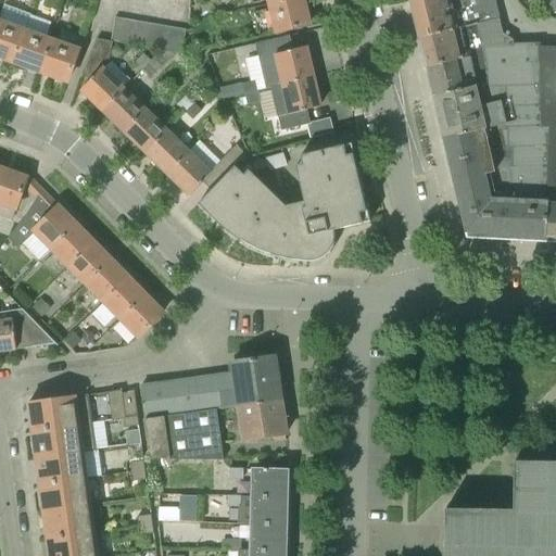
[(304,0),(283,0),(270,3),(278,34),(311,25),(304,0)]
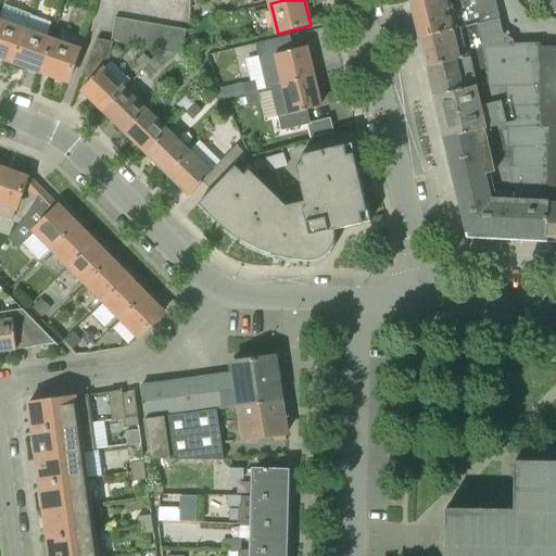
[(500,20),(496,3),(494,0),(409,0),(416,23),(419,37),(460,27),(500,20)]
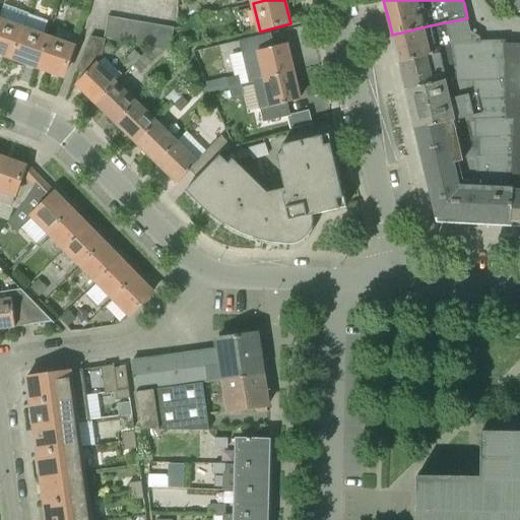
[(105,39),(115,40),(119,18),(108,16),(105,39)]
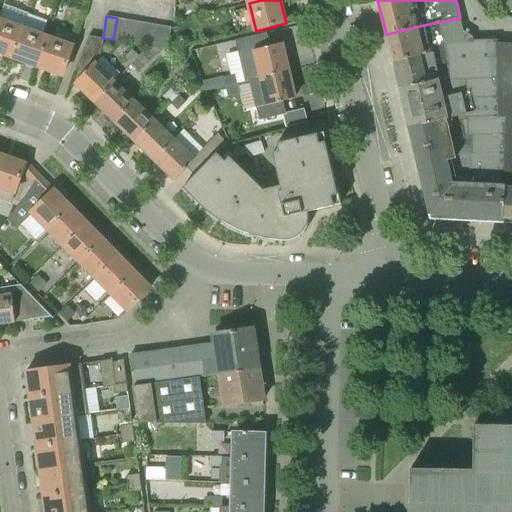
[(113,39),(124,41),(128,20),(117,18),(113,39)]
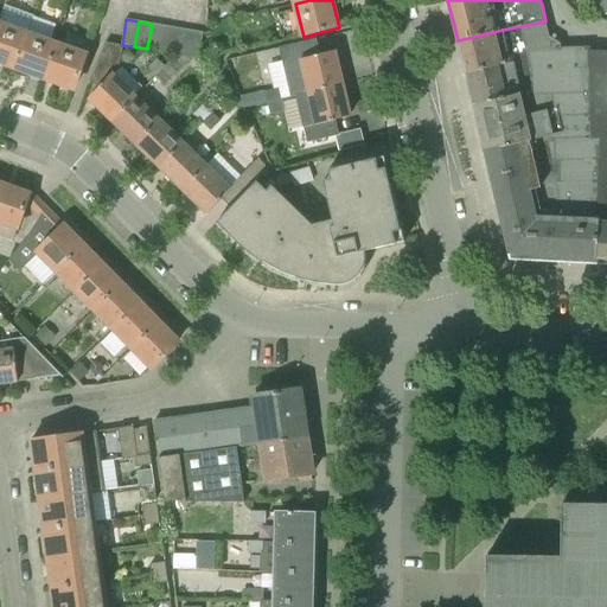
[(590,51),(590,48),(561,49),(561,44),(549,37),(545,21),(503,30),(511,64),(519,96),(523,114),(530,141),(536,166),(541,189),(531,191),(532,198),(537,197),(541,212),(509,254),(596,259),(599,222),(599,219),(598,219),(602,136),(593,127),(590,51)]
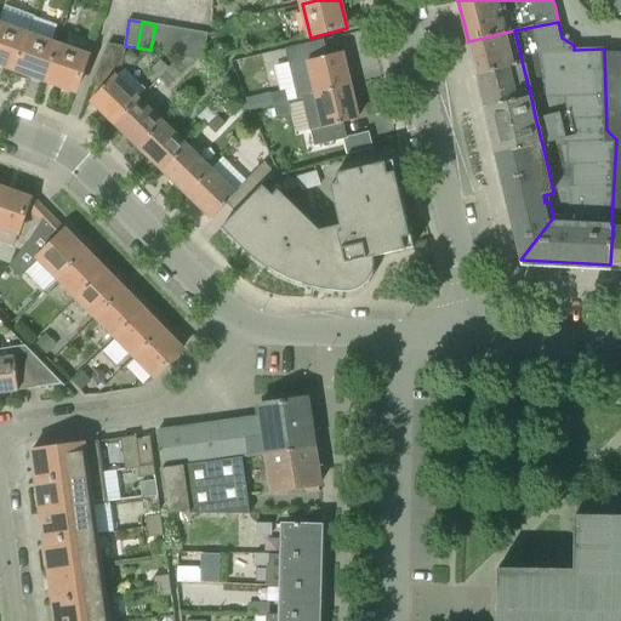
[(0,63),(16,70),(29,35),(0,24),(0,63)]
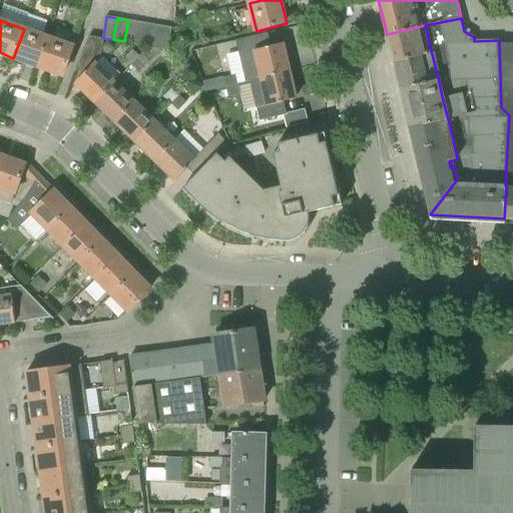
[(124,41),(135,43),(139,22),(128,20),(124,41)]
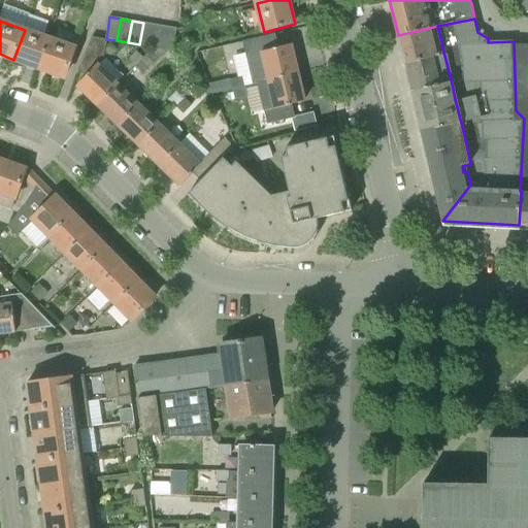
[(139,44),(151,46),(155,25),(143,23),(139,44)]
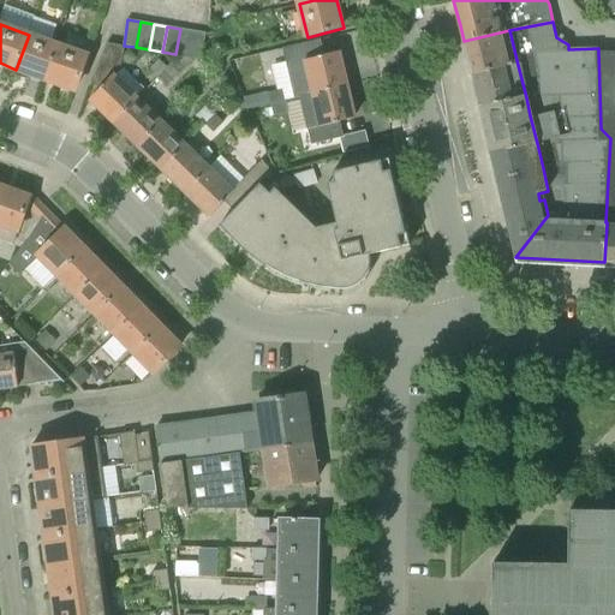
[(180,55),(189,57),(193,31),(180,29),(175,54),(180,55)]
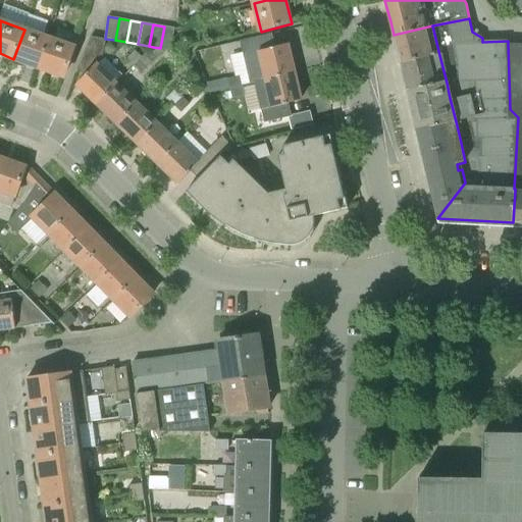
[(401,64),(439,55),(432,25),(394,35),(401,64)]
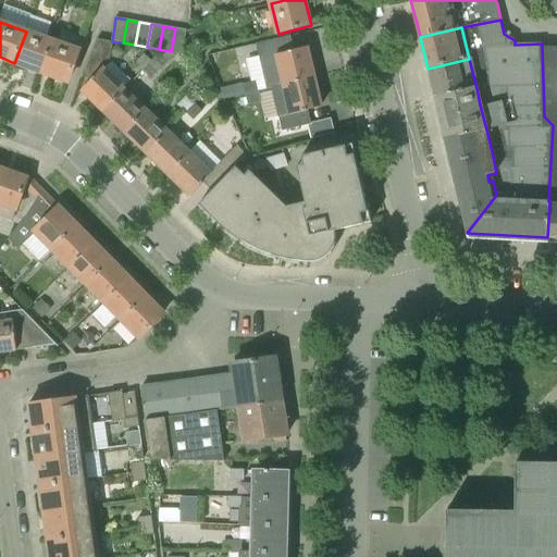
[(177,52),(183,53),(186,31),(175,28),(171,51),(177,52)]
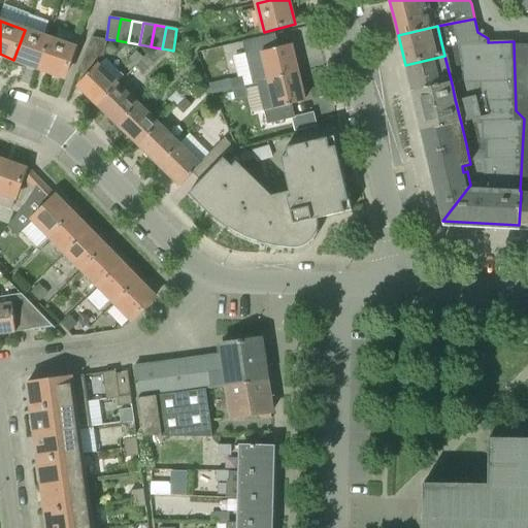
[(13,60),(39,68),(50,38),(25,30),(13,60)]
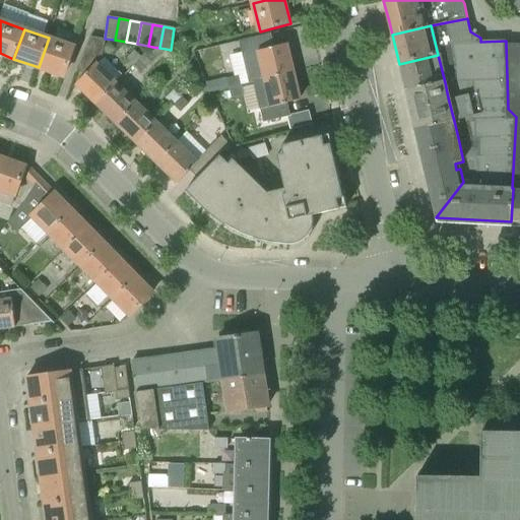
[(96,105),(118,82),(98,63),(102,59),(106,40),(90,36),(78,68),(85,75),(76,84),(96,105)]
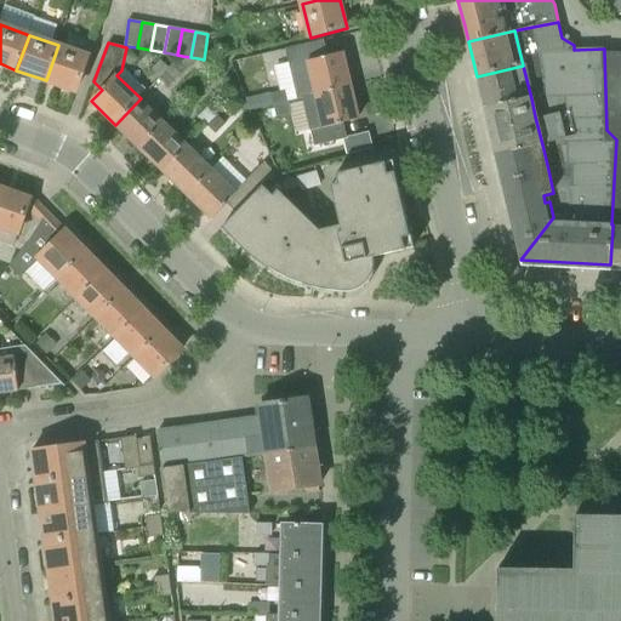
[(58,45),(46,80),(75,91),(89,56),(58,45)]
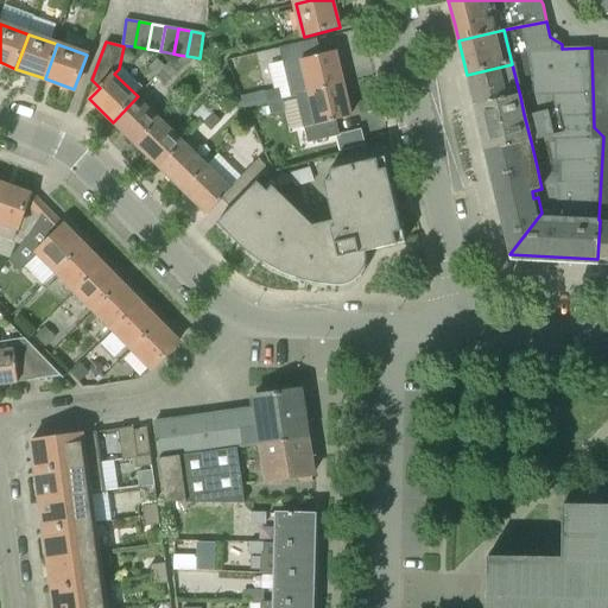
[(308,93),(343,84),(335,51),(315,56),(315,57),(301,61),(308,93)]
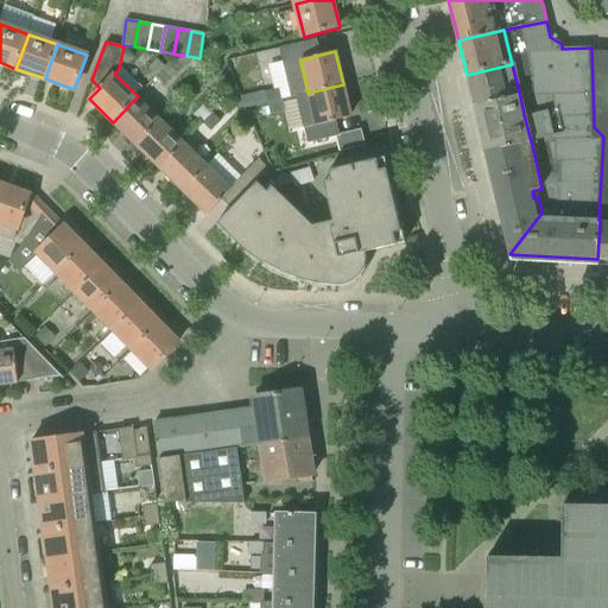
[(607,259),(607,51),(591,51),(594,127),(603,137),(599,220),(600,220),(600,222),(597,259),(607,259)]
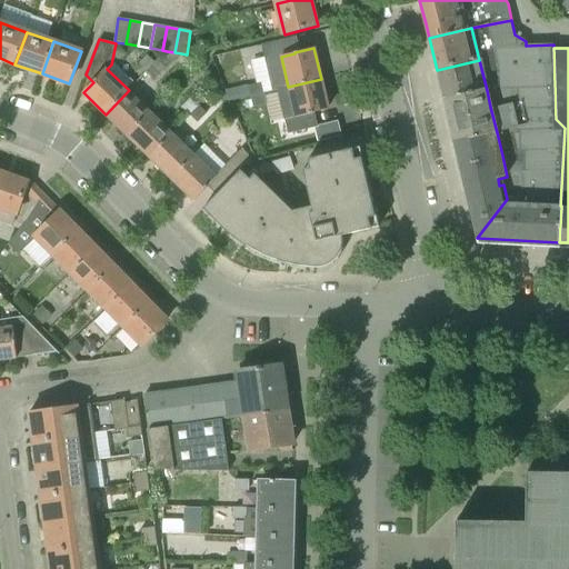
[(146,72),(155,81),(181,53),(175,52),(167,51),(156,62),(146,72)]
